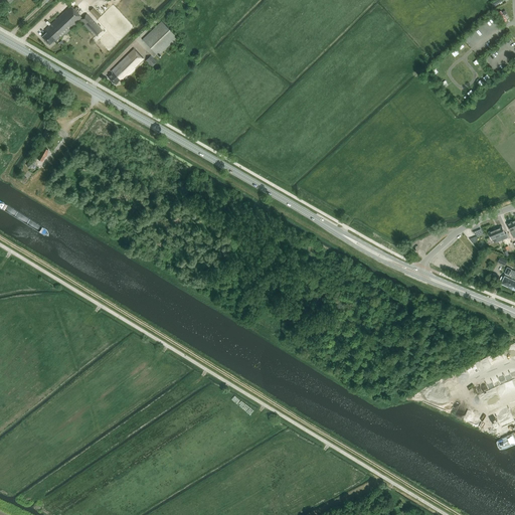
[(49,45),(55,40),(56,41),(59,38),(60,39),(79,21),(95,37),(102,30),(87,14),(82,18),(70,6),(44,30),(46,33),(42,37),(49,45)]
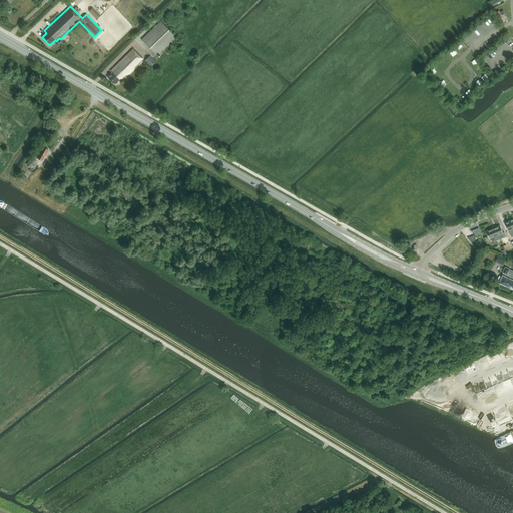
[(499,11),(495,13),(502,23),(505,20),(502,15),(505,13),(503,10),(500,12),(499,11)]
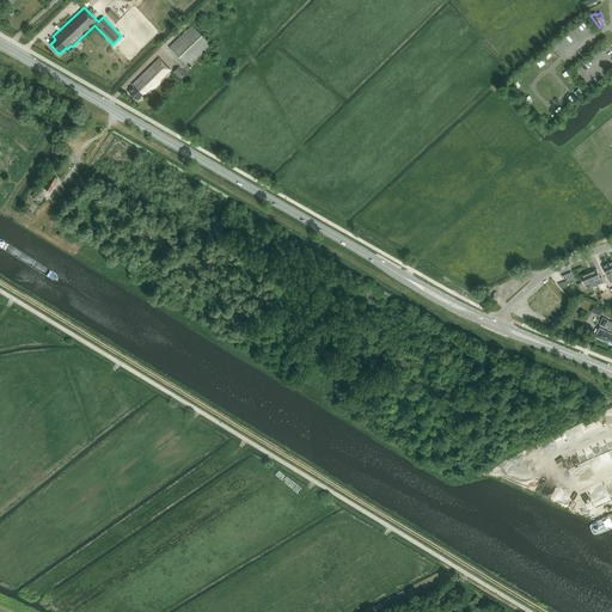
[(193,25),(169,47),(188,67),(212,44),(193,25)]
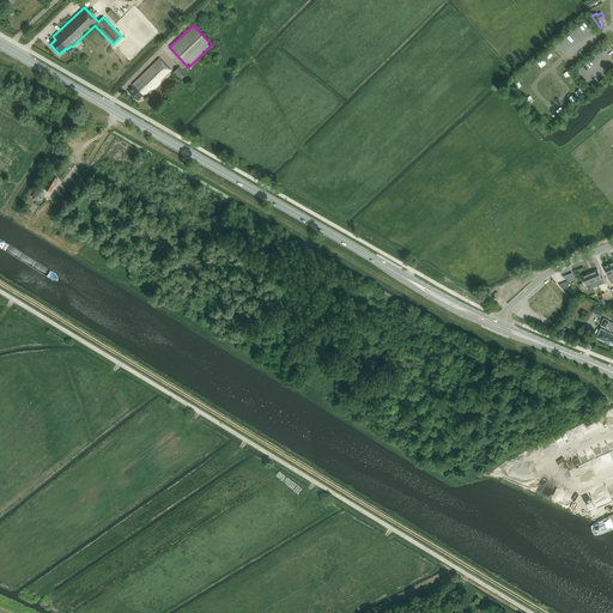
[(143,96),(145,97),(149,93),(150,95),(173,72),(159,58),(132,84),(134,87),(129,92),(137,101),(143,96)]
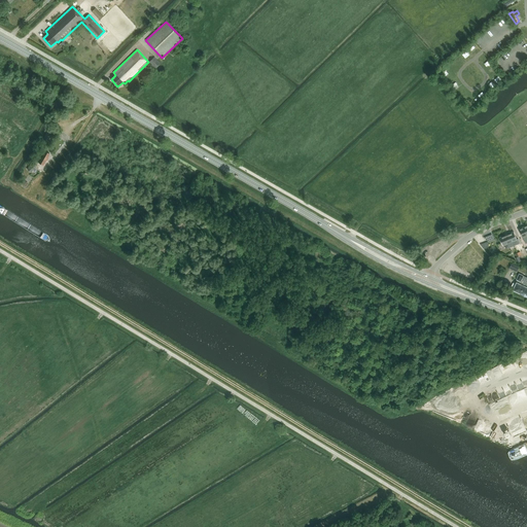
[(155,69),(161,64),(154,57),(149,62),(155,69)]
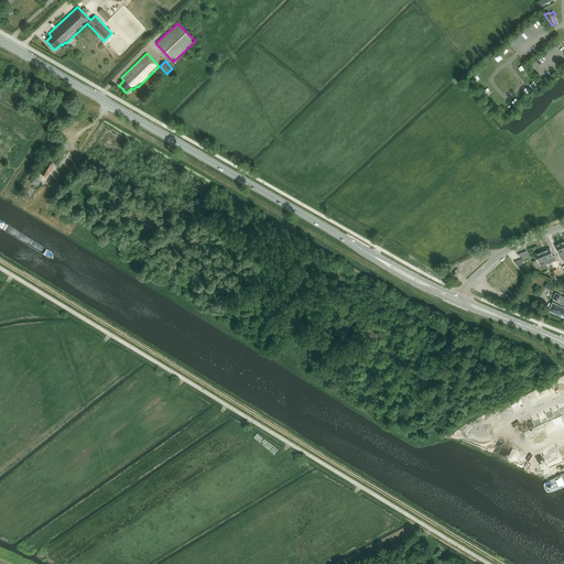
[(62,137),(54,133),(45,150),(53,154),(62,137)]
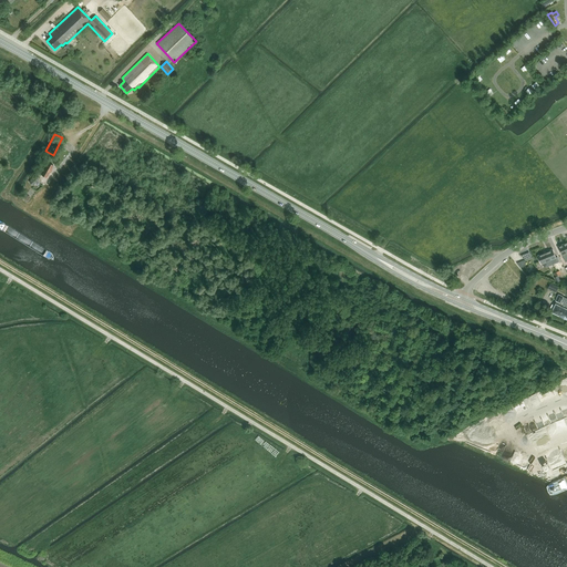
[(52,168),(53,165),(50,163),(48,165),(47,165),(41,174),(47,177),(49,174),(45,173),(47,171),(51,173),(53,168),(52,168)]
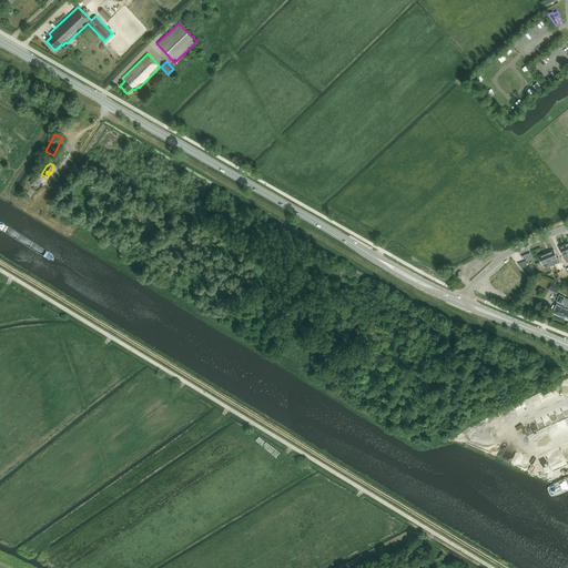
[(30,182),(33,186),(39,181),(36,178),(30,182)]
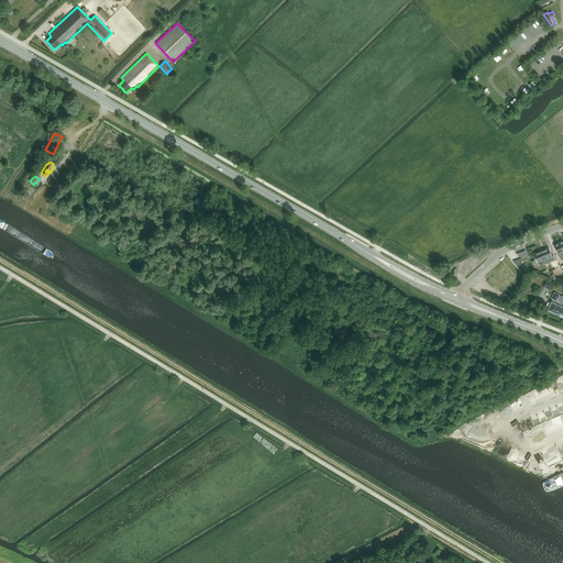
[(550,262),(544,250),(539,252),(542,261),(544,260),(547,265),(550,264),(550,262)]
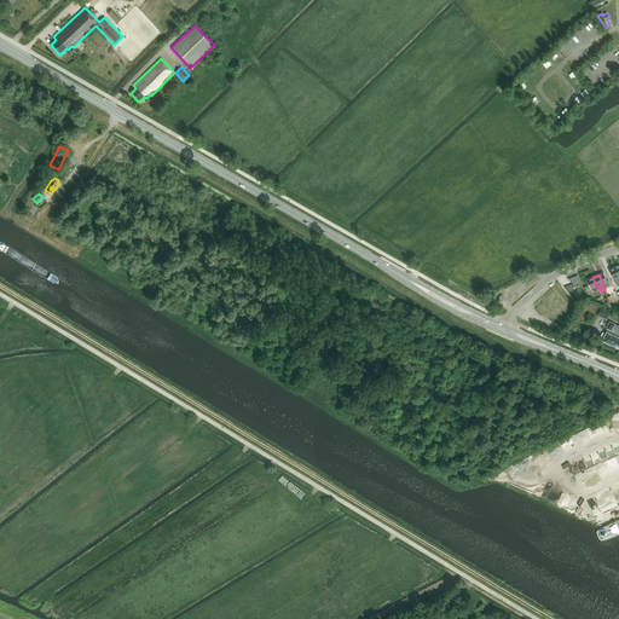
[(597,290),(596,287),(593,277),(586,279),(591,289),(593,288),(595,293),(597,290)]
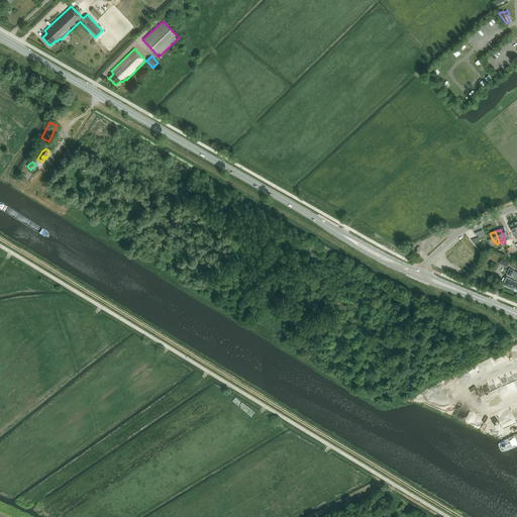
[(470,261),(481,252),(476,245),(468,251),(469,253),(467,255),(470,261)]
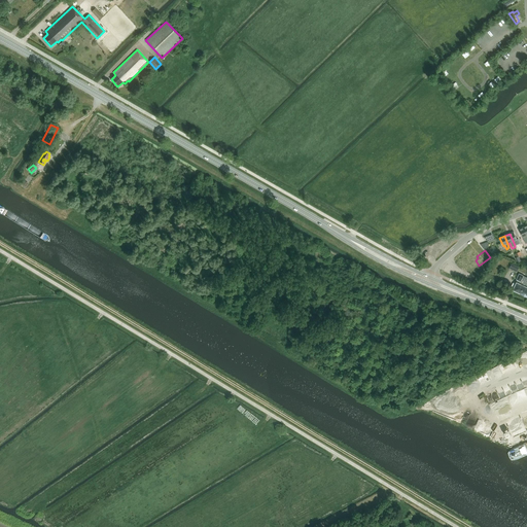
[(512,264),(510,269),(517,272),(519,267),(512,264)]
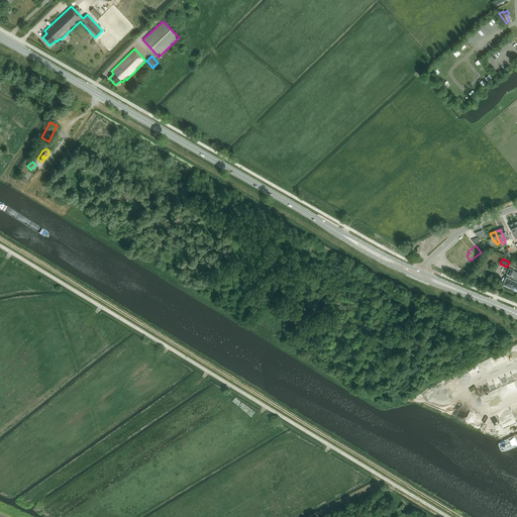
[(507,278),(503,285),(516,291),(516,272),(514,271),(509,269),(507,274),(507,275),(506,277),(507,278)]
